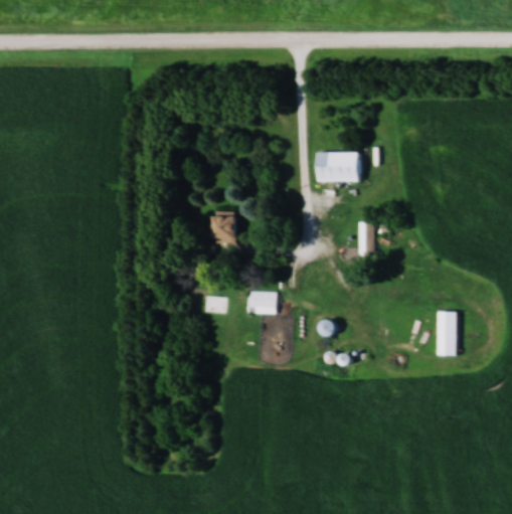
[(360,182),(360,152),(317,152),(317,182),(360,182)]
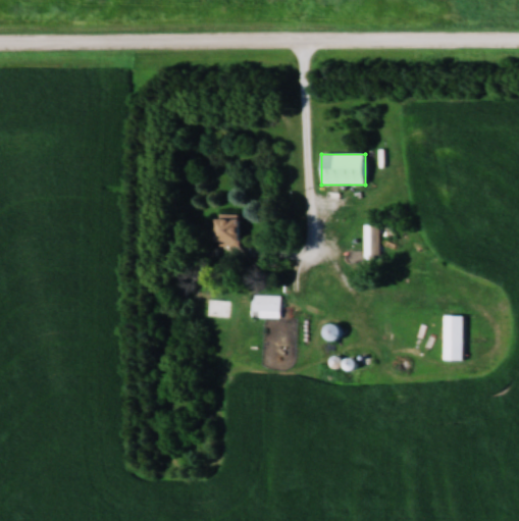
[(215,247),(239,247),(239,216),(215,216),(215,247)]
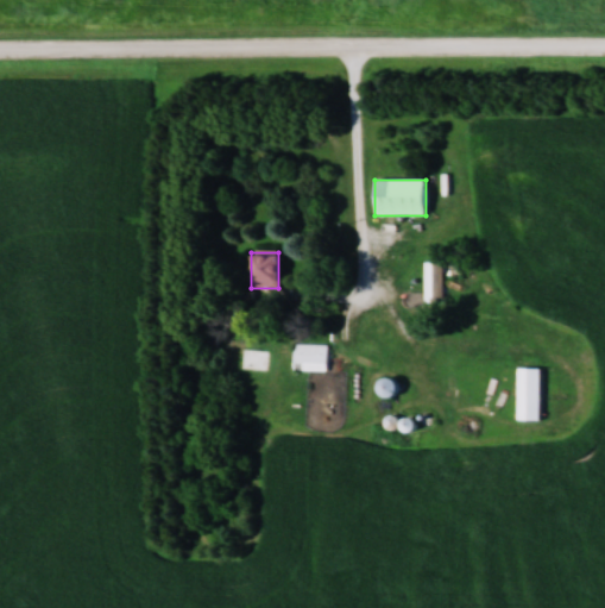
[(426,282),(426,298),(439,298),(439,282),(426,282)]
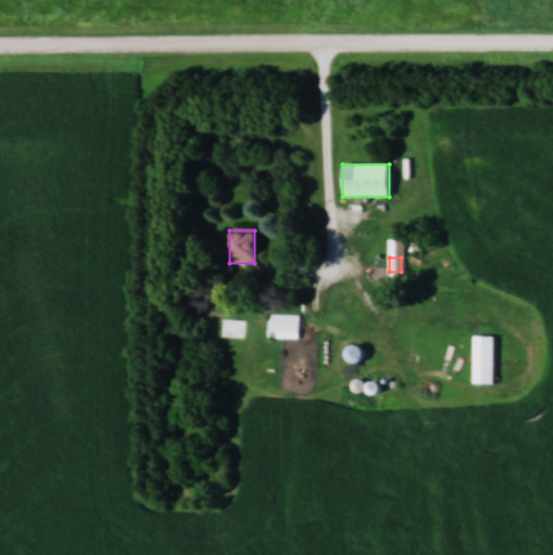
[(297,315),(265,315),(265,340),(297,340),(297,315)]
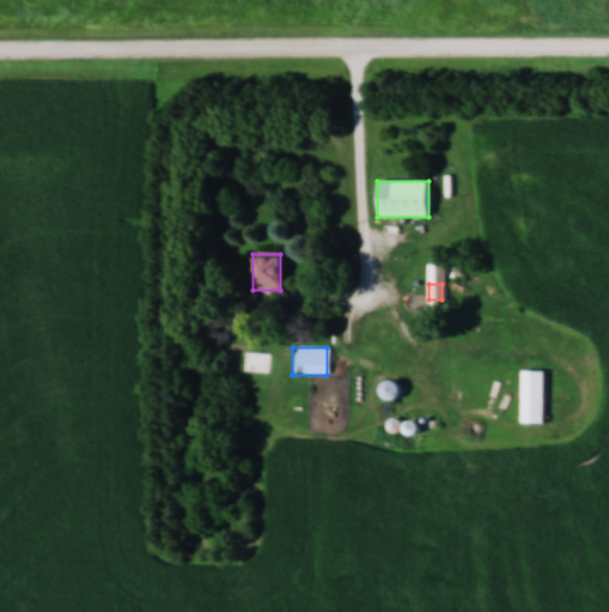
[(542,371),(519,371),(519,424),(542,424),(542,371)]
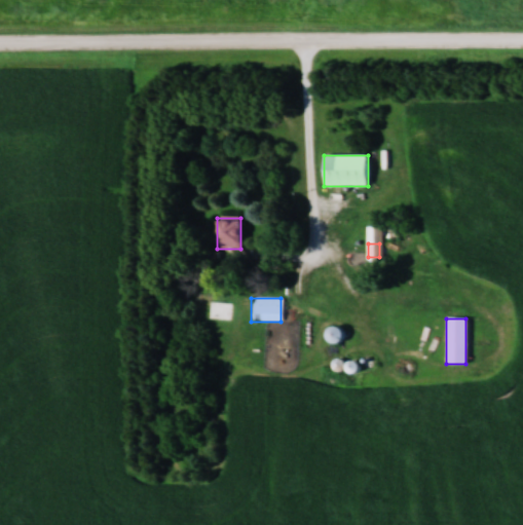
[(339,345),(343,331),(331,327),(326,340),(339,345)]
